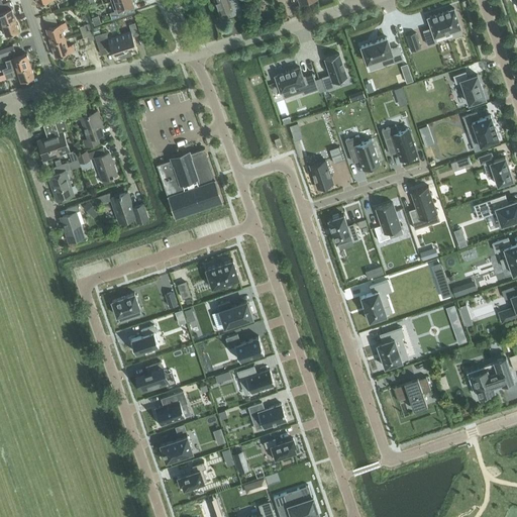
[(134,0),(114,0),(111,1),(114,11),(110,12),(112,19),(131,13),(129,7),(134,5),(132,1),(135,0),(134,0)]
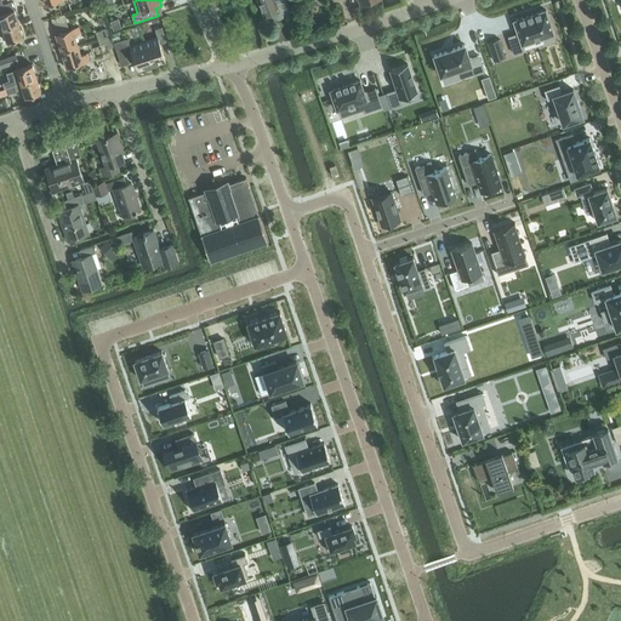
[(258,0),(265,16),(272,13),(274,21),(290,15),(284,0),(258,0)]
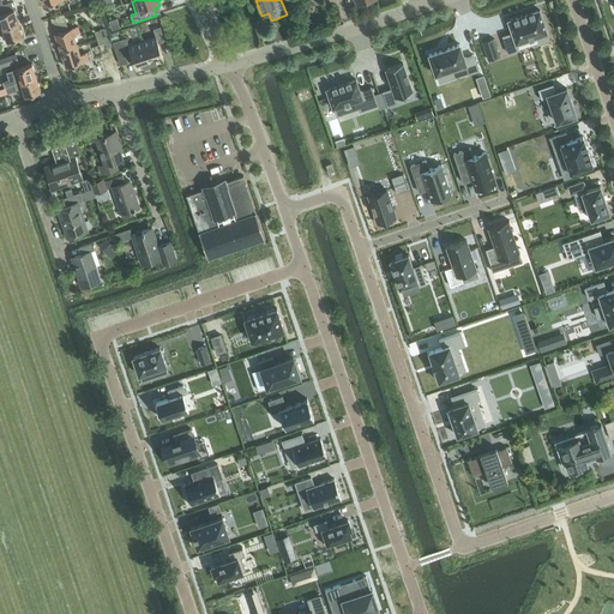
[(0,13),(0,19),(2,28),(18,23),(13,10),(0,13)]
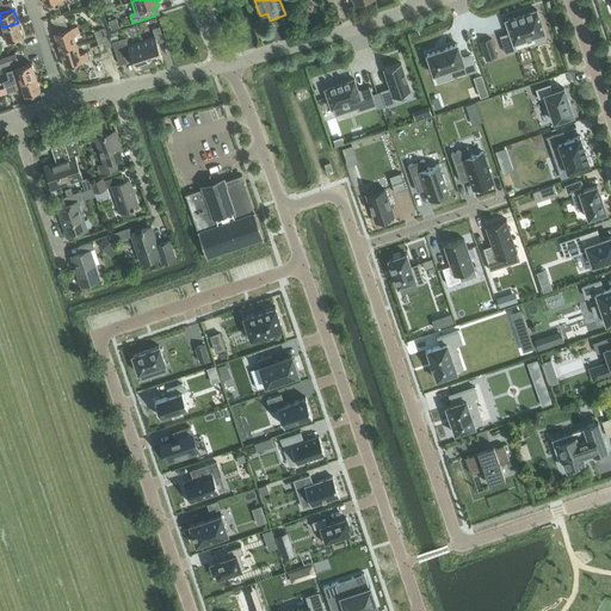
[(510,34),(500,36),(506,53),(516,50),(514,44),(535,37),(536,43),(545,39),(543,35),(545,34),(537,10),(505,20),(510,34)]
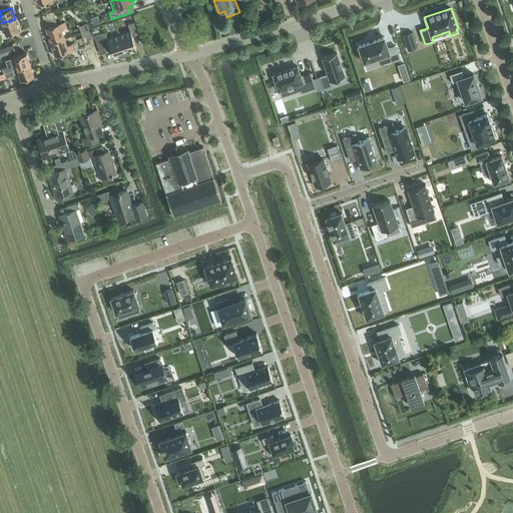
[(97,16),(91,18),(94,25),(100,23),(97,16)]
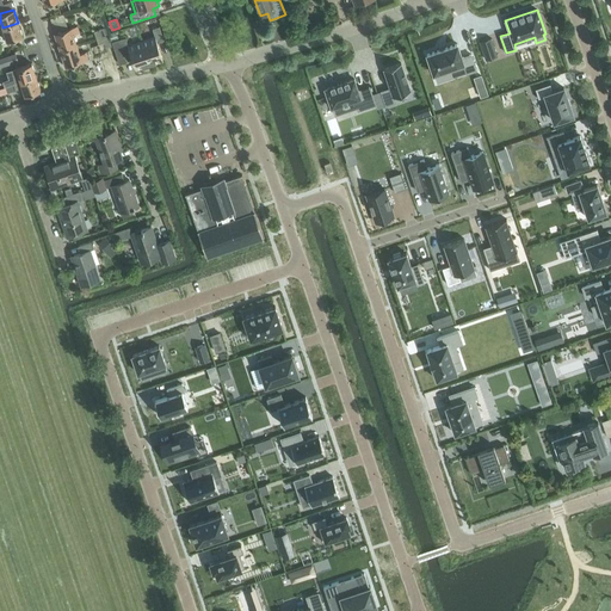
[(18,23),(2,28),(7,42),(23,36),(18,23)]
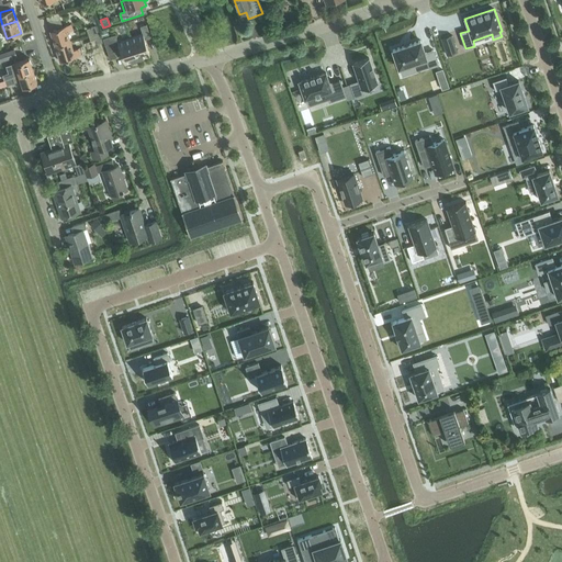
[(51,31),(55,46),(70,42),(67,33),(74,31),(71,24),(51,31)]
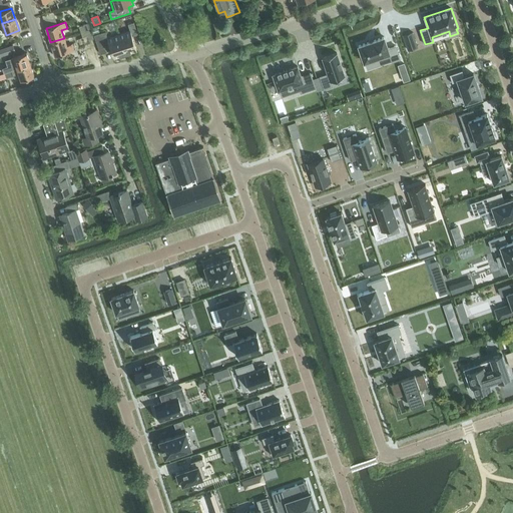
[(130,31),(118,35),(125,54),(136,50),(132,36),(137,34),(133,22),(127,24),(130,31)]
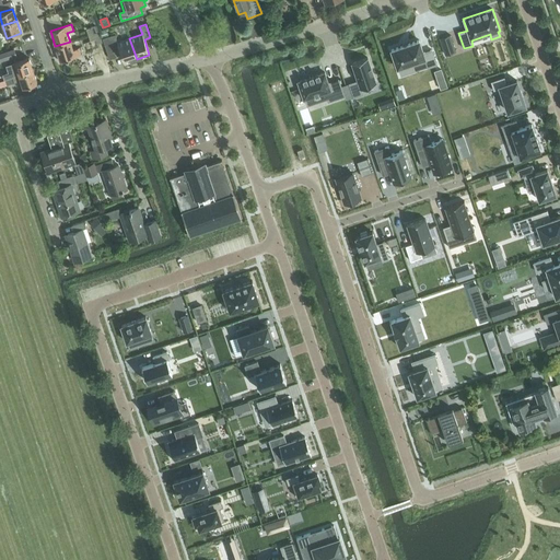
[(115,35),(108,37),(111,42),(113,50),(119,48),(124,63),(137,59),(129,38),(117,43),(115,35)]
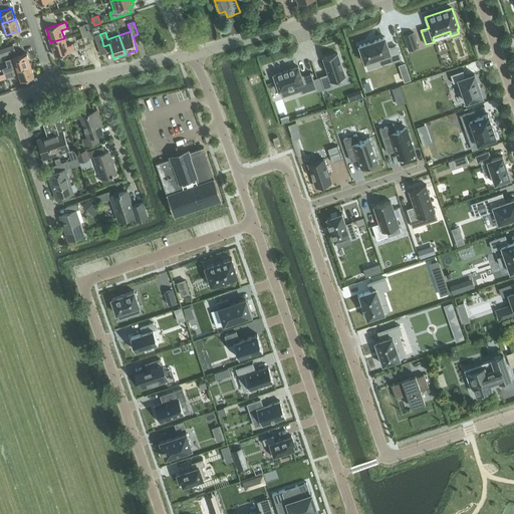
[(414,32),(404,35),(409,51),(419,47),(414,32)]
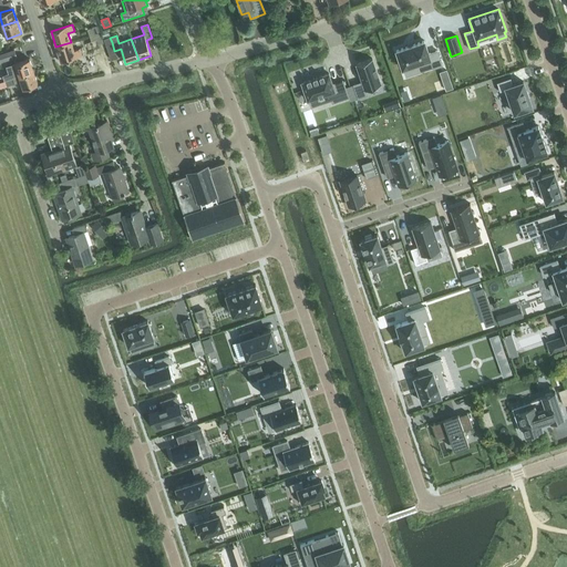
[(424,41),(395,51),(402,69),(430,59),(433,69),(442,65),(437,51),(429,53),(424,41)]
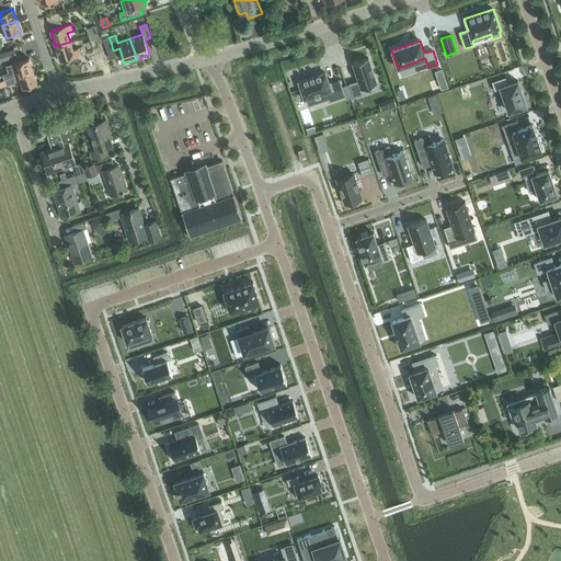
[(70,42),(55,46),(60,61),(81,55),(79,48),(73,50),(70,42)]
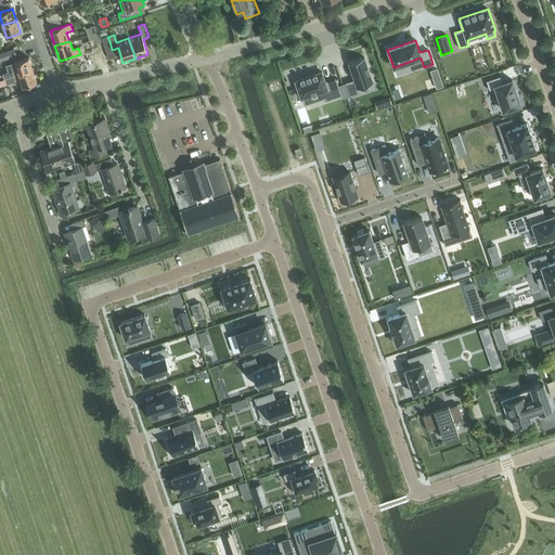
[(14,49),(2,52),(4,60),(16,56),(14,49)]
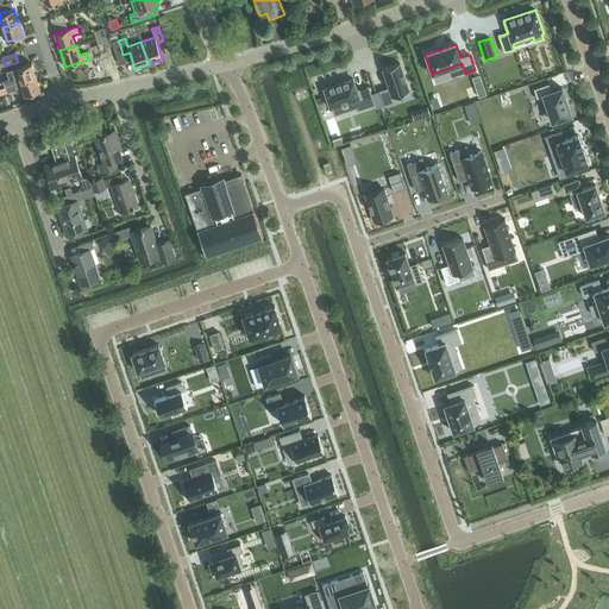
[(10,80),(2,81),(5,87),(36,76),(31,63),(7,71),(10,80)]
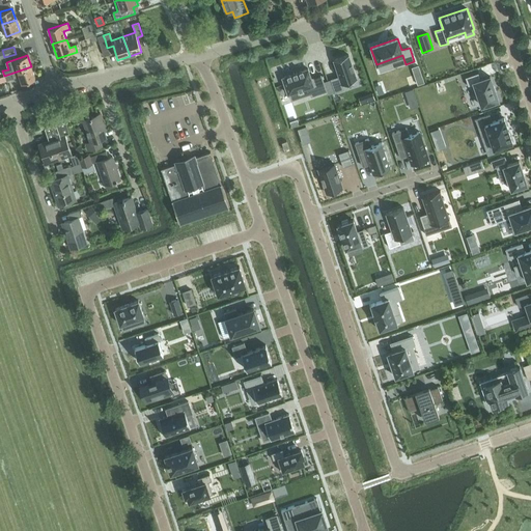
[(339,77),(331,79),(335,92),(344,89),(342,84),(357,79),(348,55),(333,60),(339,77)]
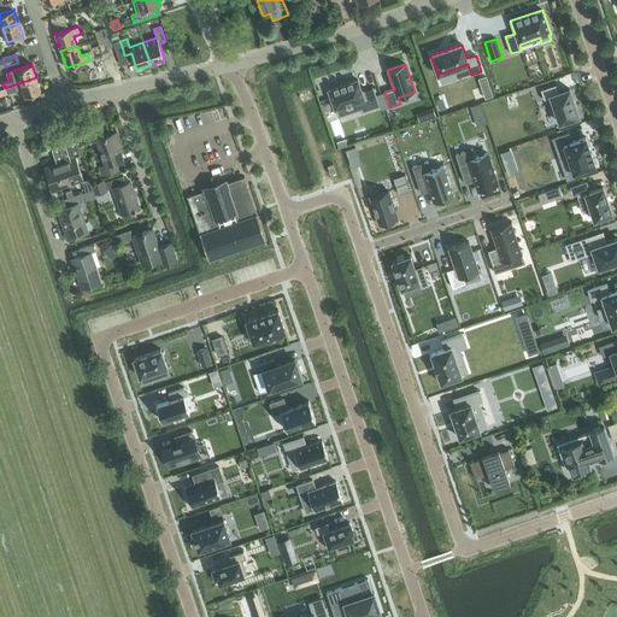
[(36,77),(5,88),(7,94),(23,88),(25,97),(41,92),(36,77)]
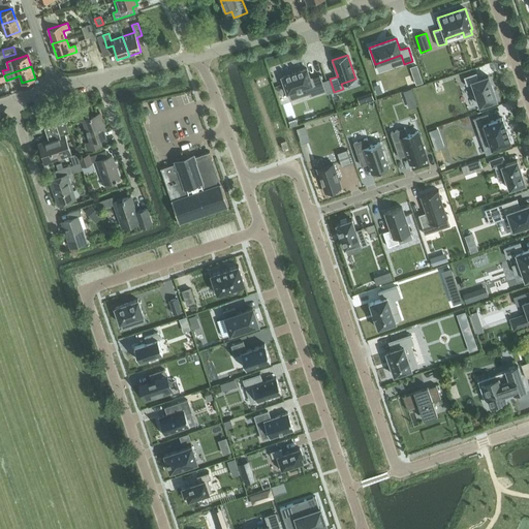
[(307,68),(281,78),(287,94),(307,87),(310,96),(325,91),(319,74),(310,79),(307,68)]
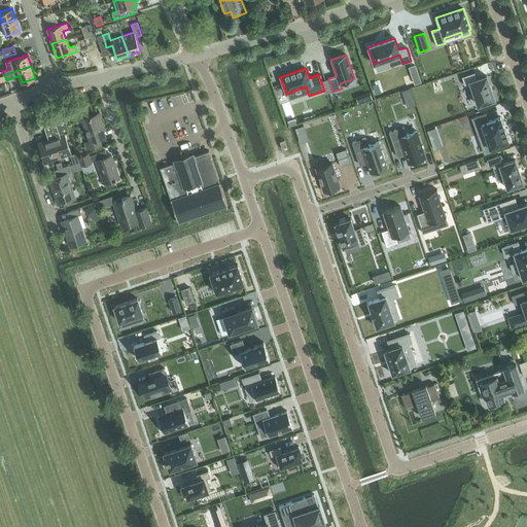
[(473,70),(461,74),(464,82),(469,80),(478,104),(494,99),(486,75),(477,78),(473,70)]
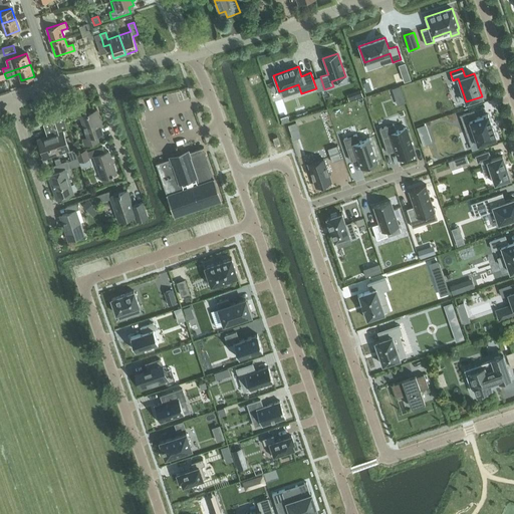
[(97,109),(80,115),(88,138),(83,140),(85,146),(98,142),(96,136),(102,134),(98,122),(101,121),(97,109)]
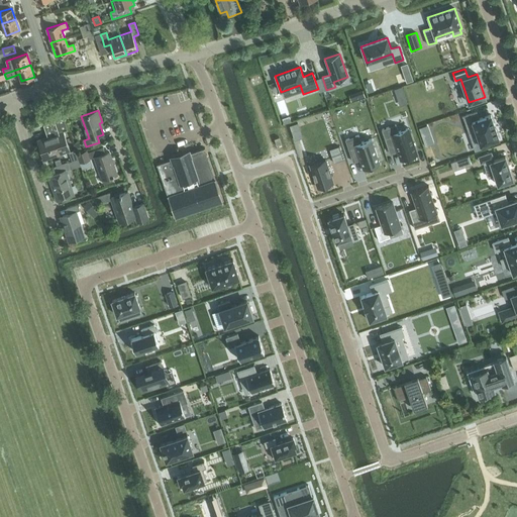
[(477,112),(463,116),(469,132),(475,130),(480,144),(499,138),(491,115),(479,119),(477,112)]
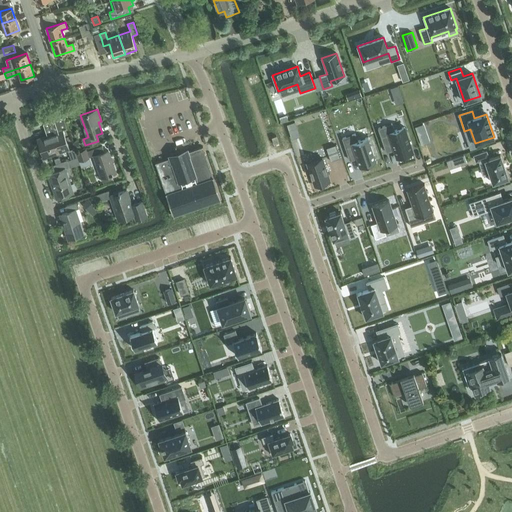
[(47,137),(38,140),(44,157),(68,148),(62,130),(67,128),(63,116),(42,123),(47,137)]
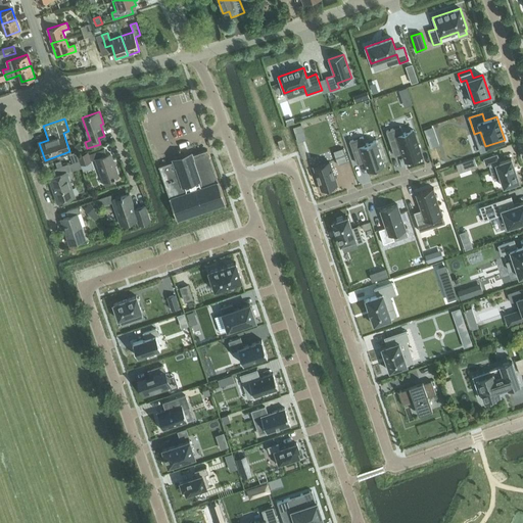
[(400,128),(388,132),(395,155),(402,152),(406,162),(422,156),(414,131),(402,135),(400,128)]
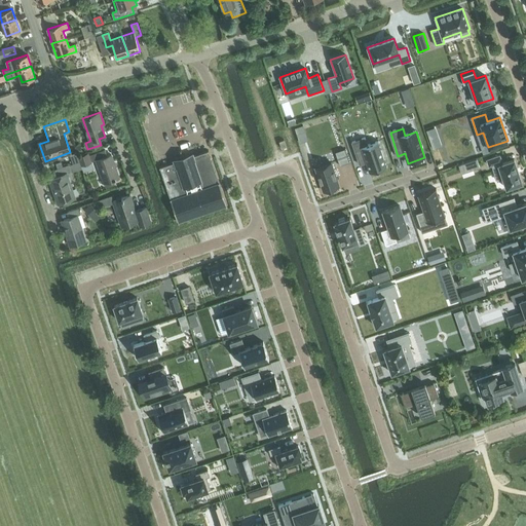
[(365,138),(351,142),(360,164),(361,164),(360,162),(364,160),(365,162),(366,162),(369,172),(369,173),(387,166),(387,165),(386,165),(378,142),(379,142),(378,141),(368,145),(365,138)]
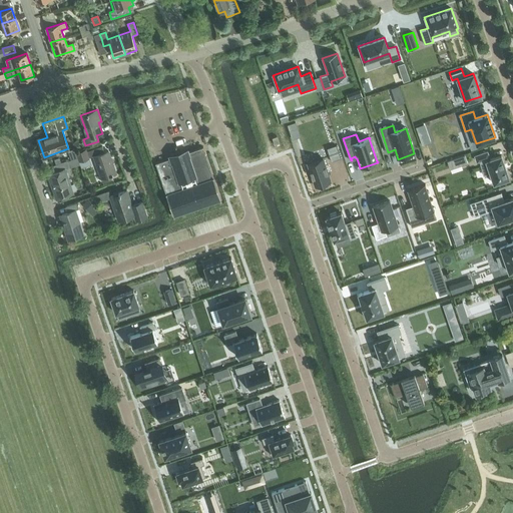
[(336,145),(327,148),(332,161),(341,158),(336,145)]
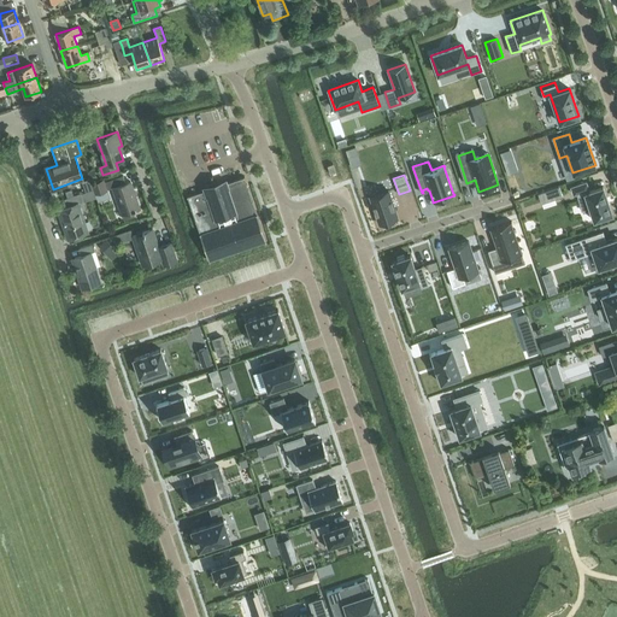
[(123,176),(105,182),(107,191),(113,188),(124,221),(136,216),(135,211),(136,211),(136,210),(140,209),(130,182),(125,183),(123,176)]
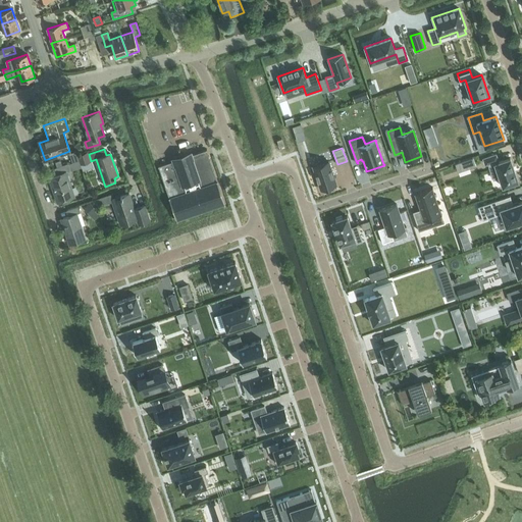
[(159,165),(158,166),(158,167),(159,167),(162,175),(161,175),(162,176),(165,187),(165,188),(169,197),(169,198),(176,219),(176,220),(177,220),(224,204),(225,204),(225,203),(224,203),(217,181),(217,180),(214,170),(214,169),(213,169),(210,160),(210,159),(207,150),(207,149),(206,150),(192,155),(191,153),(173,159),(173,161),(159,166),(159,165)]
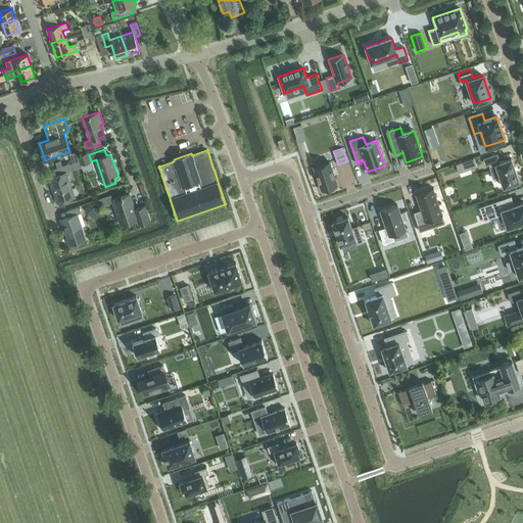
[(88,161),(85,153),(78,155),(81,164),(88,161)]
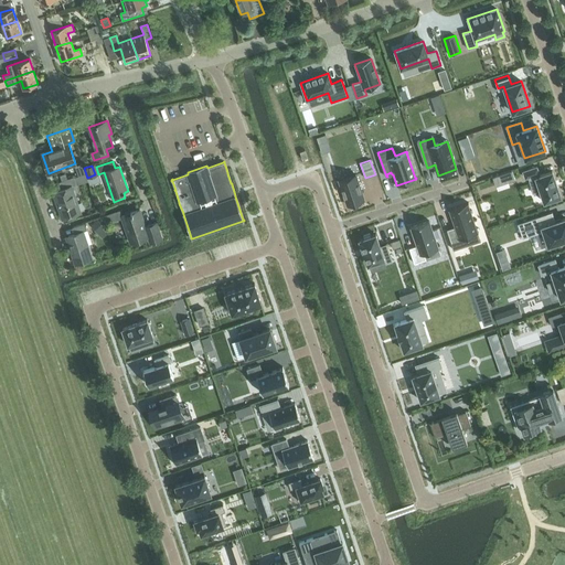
[(536,168),(523,172),(525,178),(529,177),(531,183),(536,181),(544,202),(561,196),(552,171),(539,176),(537,173),(539,173),(536,168)]
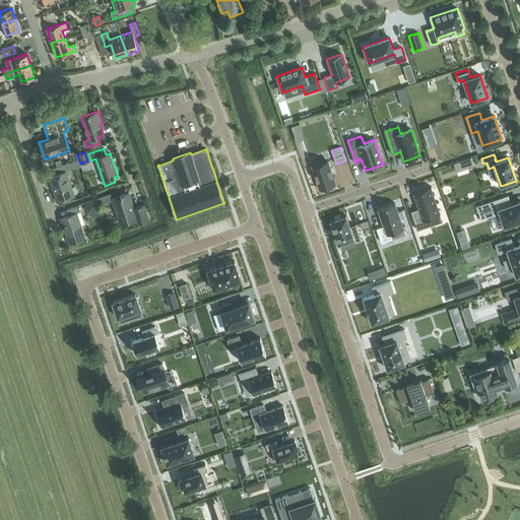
[(471,157),(464,159),(467,168),(473,166),(471,157)]
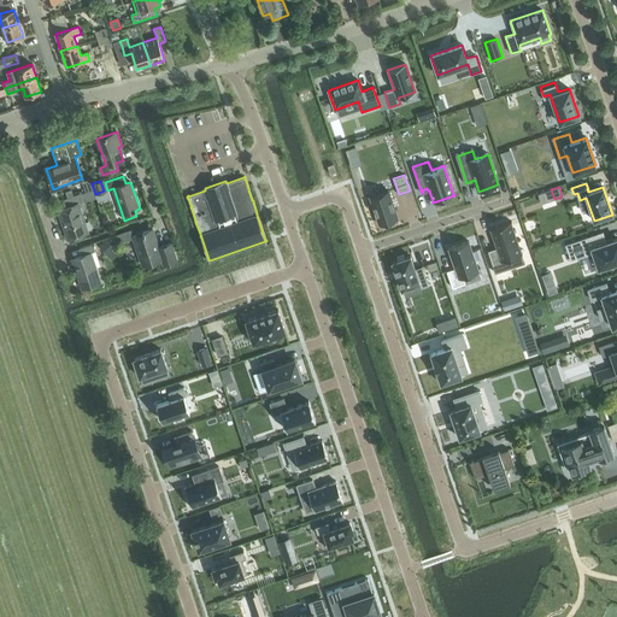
[(389,189),(371,197),(380,223),(383,222),(385,224),(392,222),(391,219),(399,217),(389,189)]
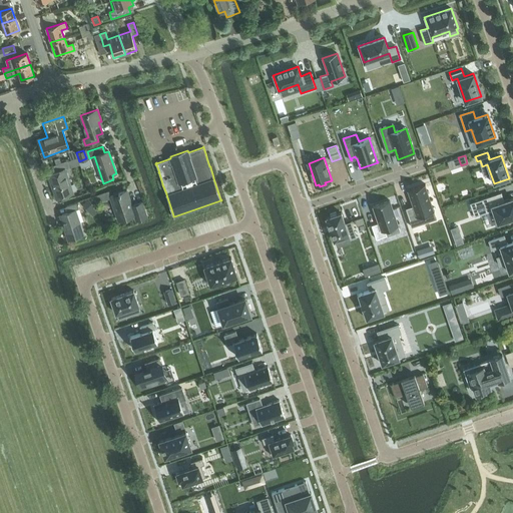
[(67,161),(54,165),(56,171),(50,174),(54,187),(53,188),(56,198),(73,193),(65,169),(69,167),(67,161)]
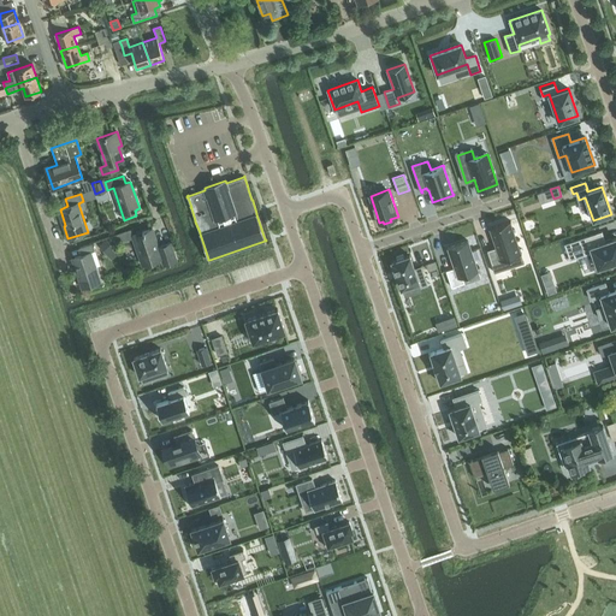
[(496,248),(487,250),(495,273),(510,267),(507,259),(521,254),(510,221),(490,229),(496,248)]
